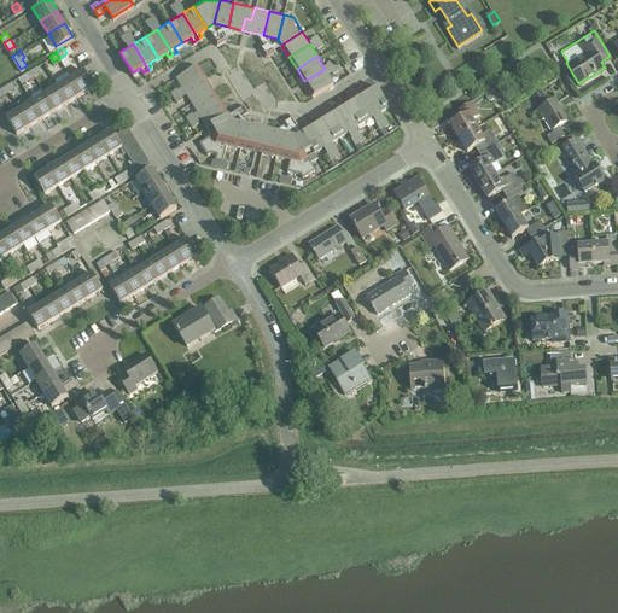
[(197,62),(175,75),(181,85),(184,88),(204,75),(197,62)]
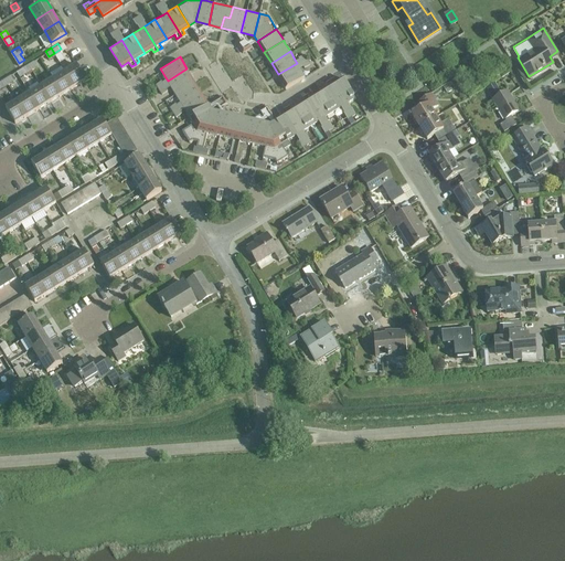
[(28,62),(31,66),(38,63),(34,57),(28,62)]
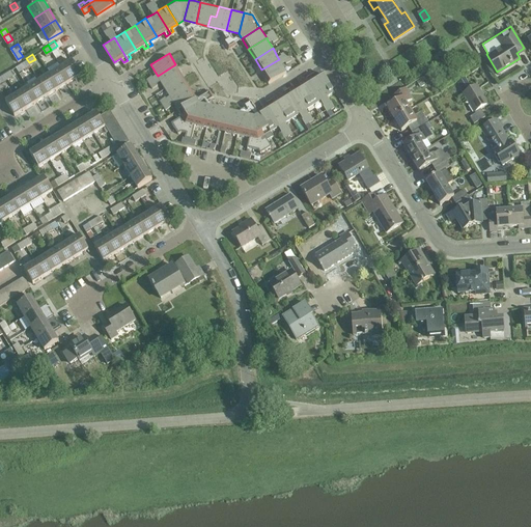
[(29,62),(26,58),(21,61),(24,66),(29,62)]
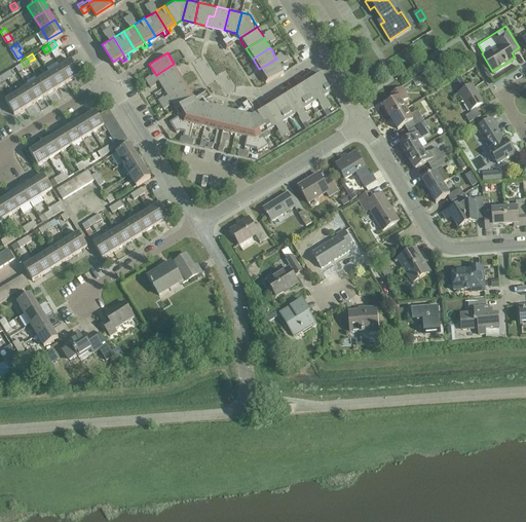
[(60,64),(69,78),(80,72),(71,58),(60,64)]
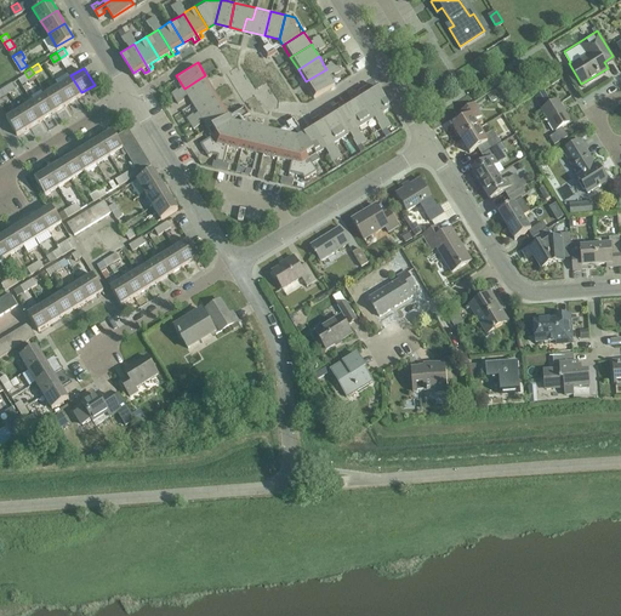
[(326,69),(306,81),(313,95),(335,81),(329,73),(326,69)]
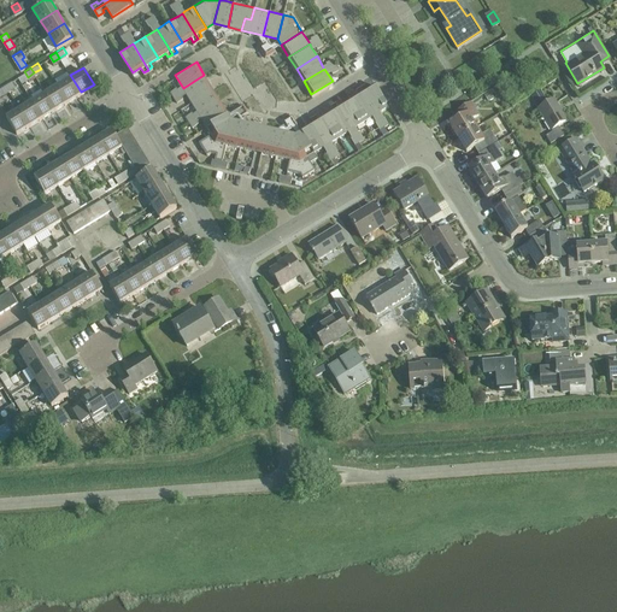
[(70,75),(58,83),(68,100),(81,92),(70,75)]
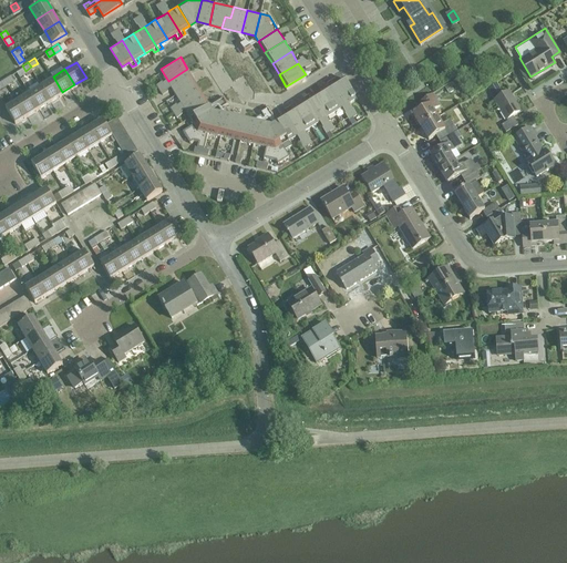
[(187,69),(168,81),(171,84),(175,92),(195,80),(187,69)]
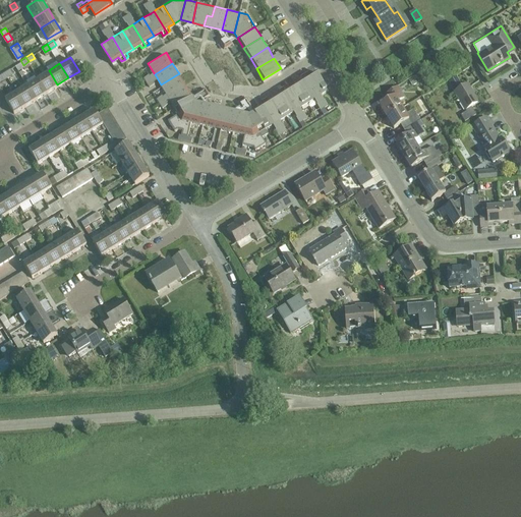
[(4,70),(7,75),(12,71),(9,67),(4,70)]
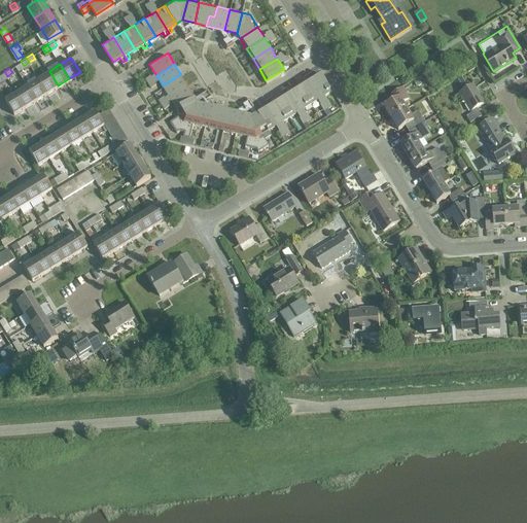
[(49,71),(38,77),(47,92),(58,85),(49,71)]
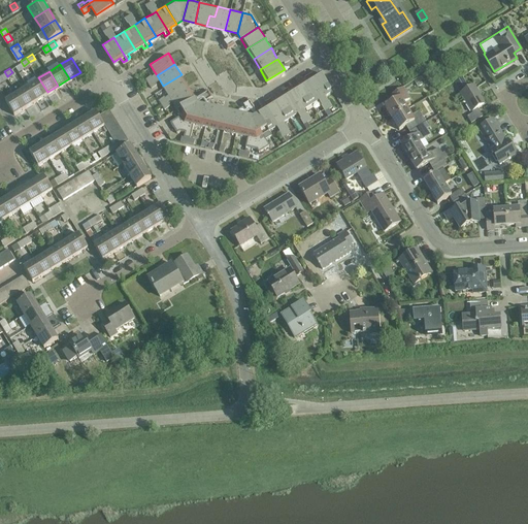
[(311,71),(307,73),(322,96),(324,94),(332,90),(321,71),(314,75),(311,71)]
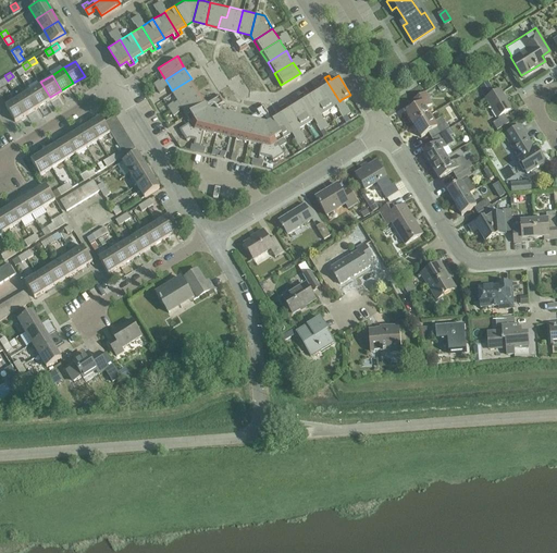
[(323,85),(317,89),(327,108),(336,103),(339,101),(324,77),(321,81),(323,85)]
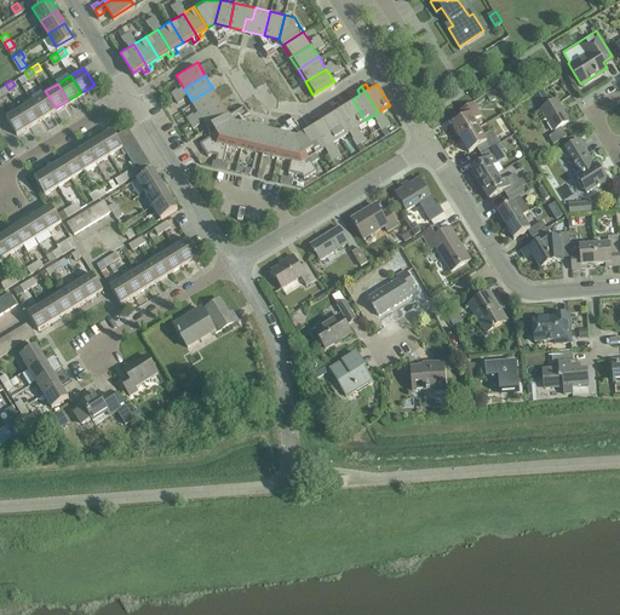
[(213,87),(191,101),(197,109),(200,113),(220,99),(213,87)]
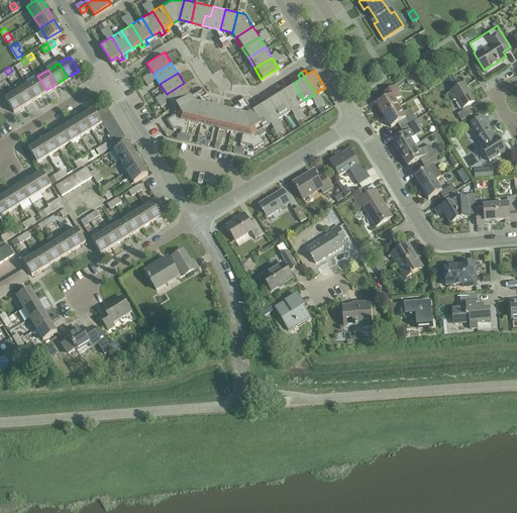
[(451,74),(444,78),(449,86),(456,81),(451,74)]
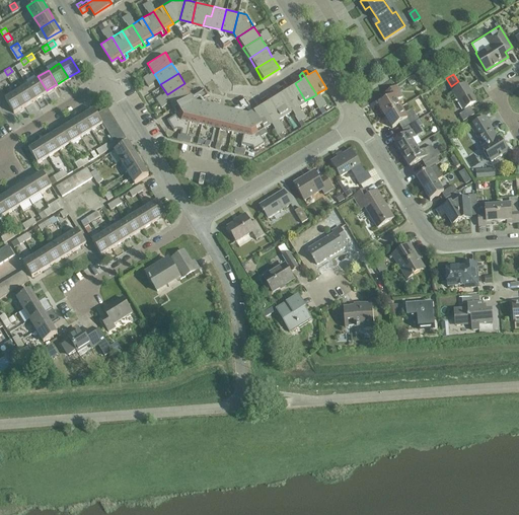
[(47,90),(38,76),(27,83),(35,97),(47,90)]
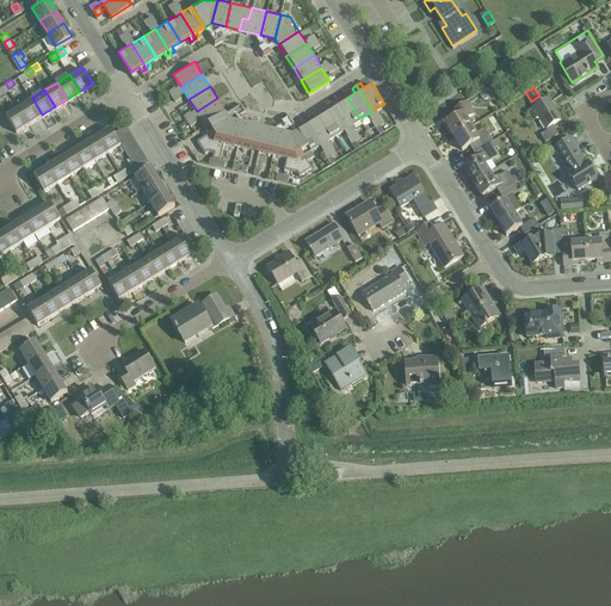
[(551,122),(561,116),(548,94),(531,105),(544,125),(545,125),(547,128),(539,131),(544,140),(557,131),(551,122)]
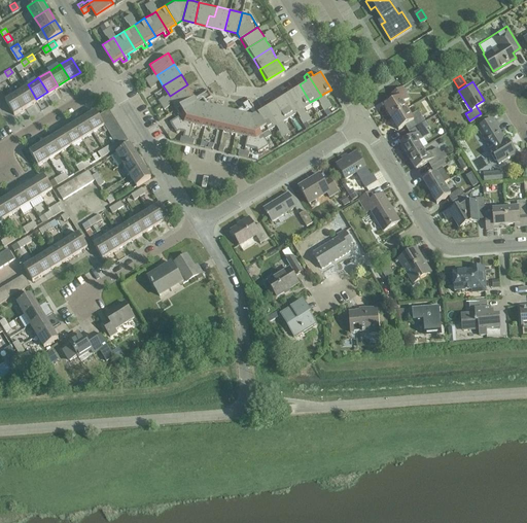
[(28,84),(16,91),(25,105),(36,99),(28,84)]
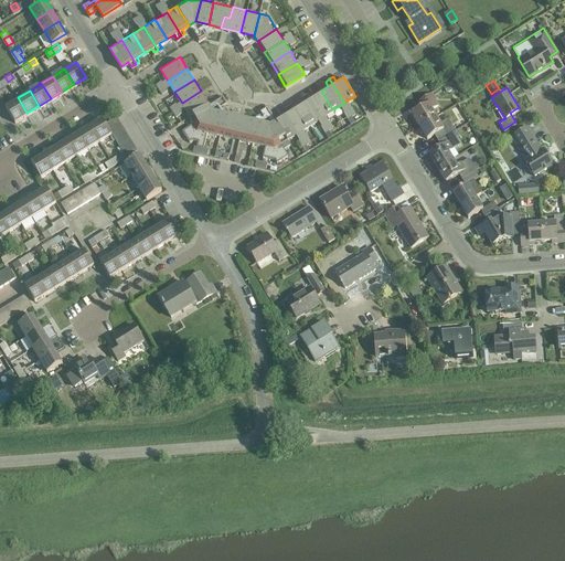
[(201,91),(182,103),(183,106),(189,115),(209,104),(201,91)]
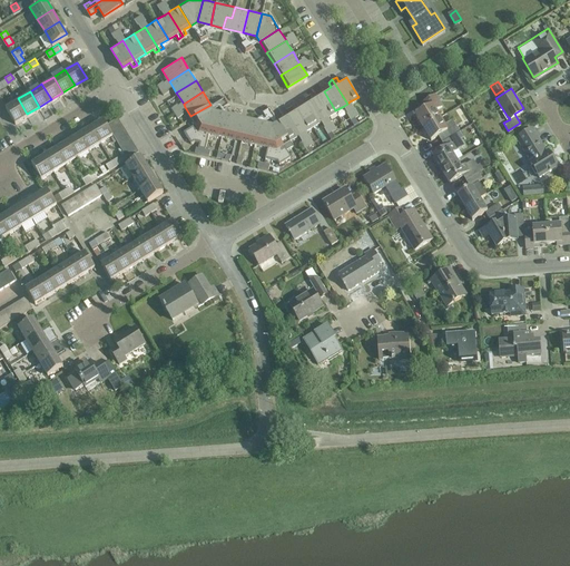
[(314,91),(310,94),(324,118),(327,116),(335,110),(324,91),(316,96),(314,91)]
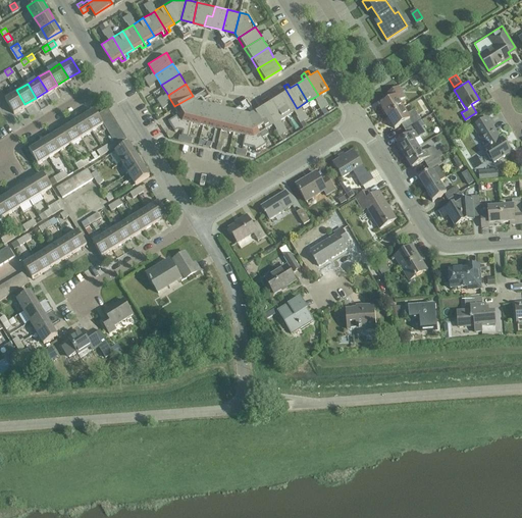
[(387,114),(403,105),(399,99),(405,95),(398,85),(385,92),(389,98),(380,103),(387,114)]
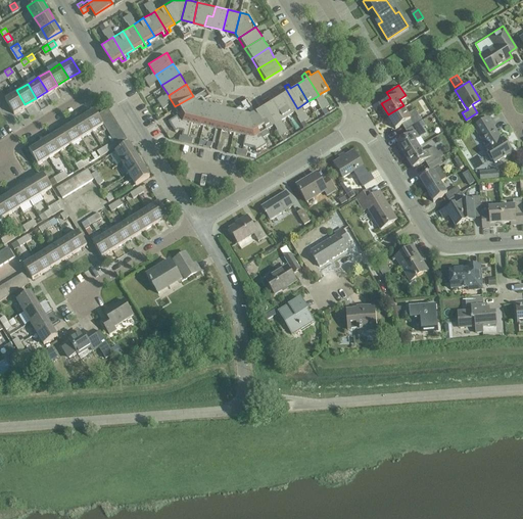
[(282,93),(276,97),(287,114),(294,110),(297,108),(284,86),(280,89),(282,93)]
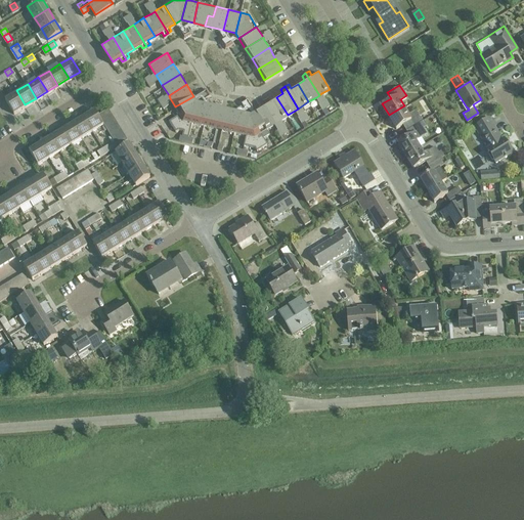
[(25,104),(16,90),(5,97),(13,112),(25,104)]
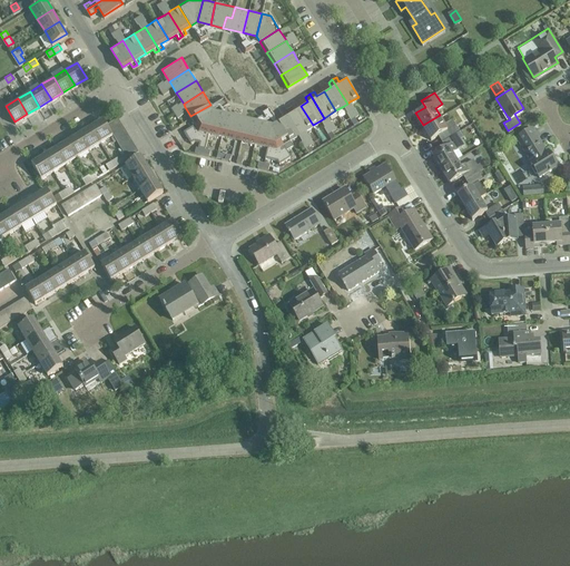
[(199,139),(198,145),(204,146),(205,146),(208,132),(214,109),(210,105),(190,116),(196,125),(195,126),(193,123),(183,128),(190,140),(194,138),(199,139)]
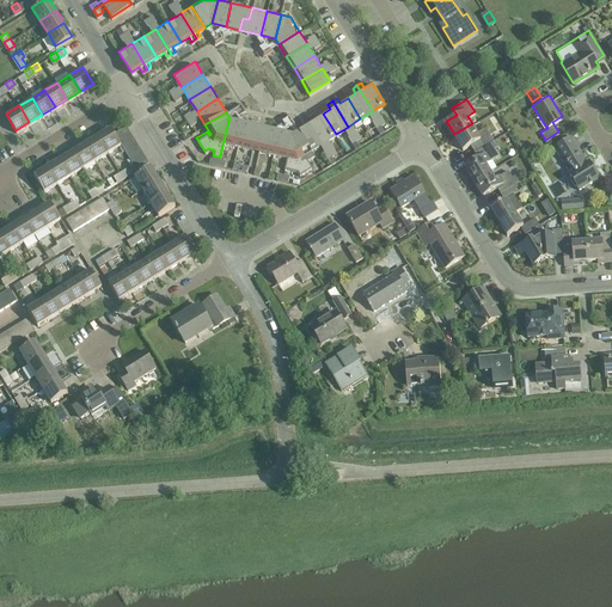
[(312,114),(307,116),(324,142),(326,140),(336,134),(323,114),(316,118),(312,114)]
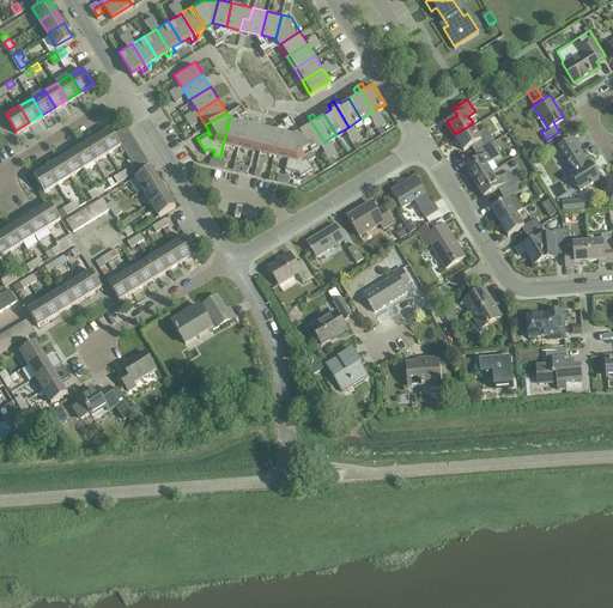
[(307,123),(298,128),(311,150),(321,144),(325,143),(308,116),(304,119),(307,123)]
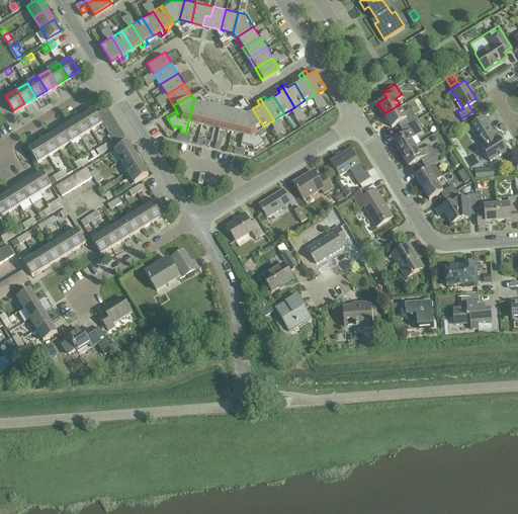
[(194,99),(189,119),(201,121),(206,102),(194,99)]
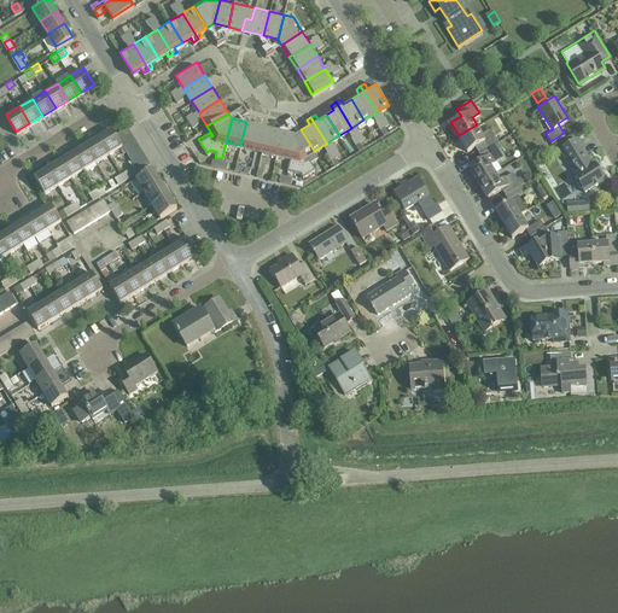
[(246,122),(240,145),(261,151),(264,139),(257,136),(260,124),(246,122)]
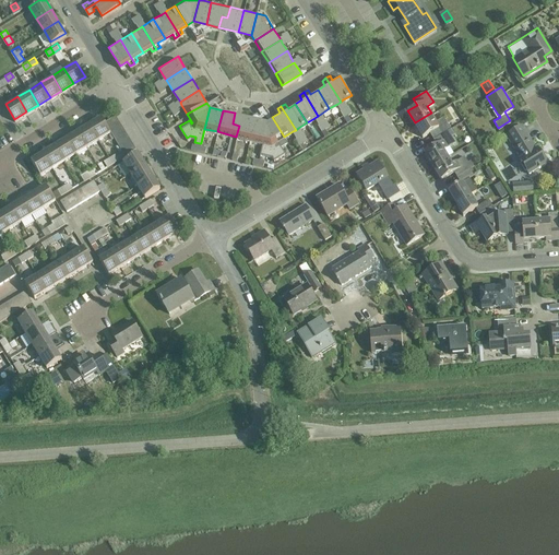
[(107,126),(119,119),(115,113),(104,120),(107,126)]
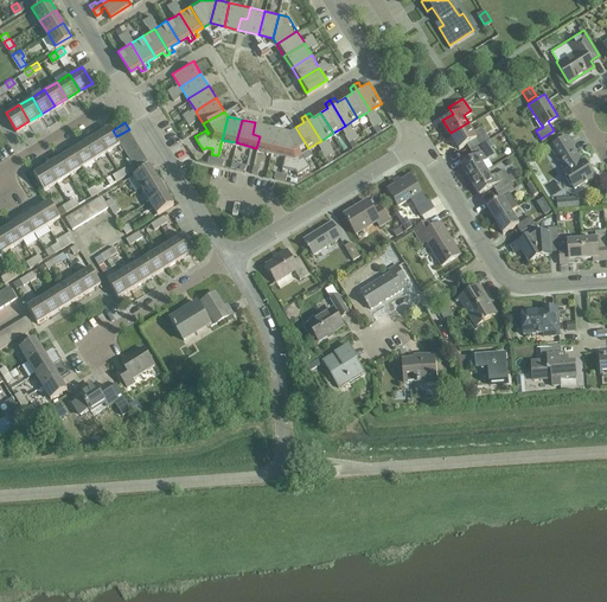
[(260,136),(256,148),(270,151),(276,128),(255,122),(253,134),(260,136)]
